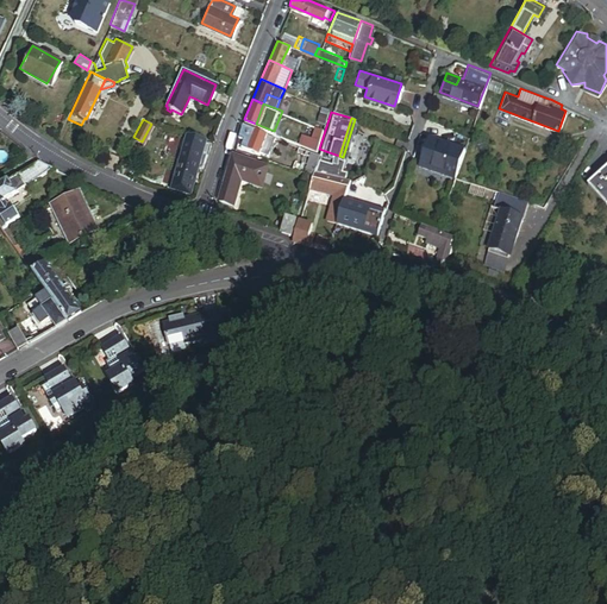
[(258,150),(263,152),(271,133),(243,123),(239,136),(243,137),(239,144),(257,151),(258,150)]
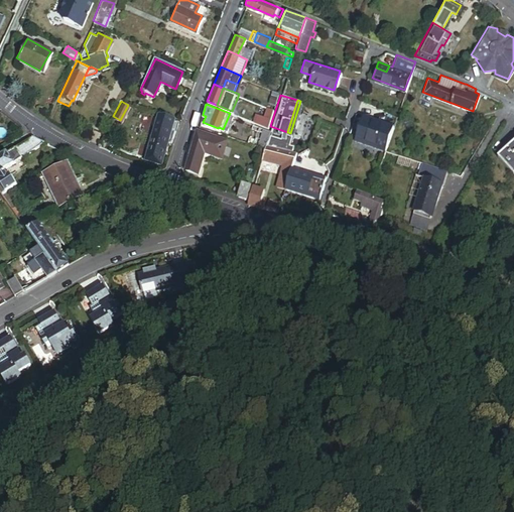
[(260,121),(266,123),(272,106),(266,104),(260,121)]
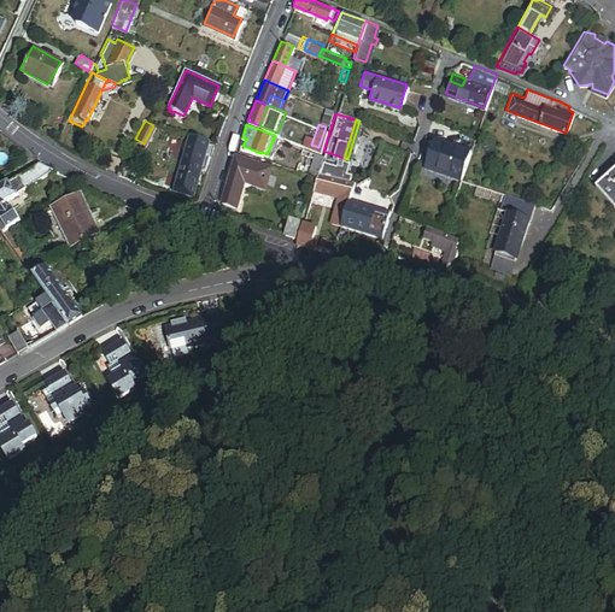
[(189,194),(198,168),(206,145),(208,141),(191,136),(173,188),(189,194)]
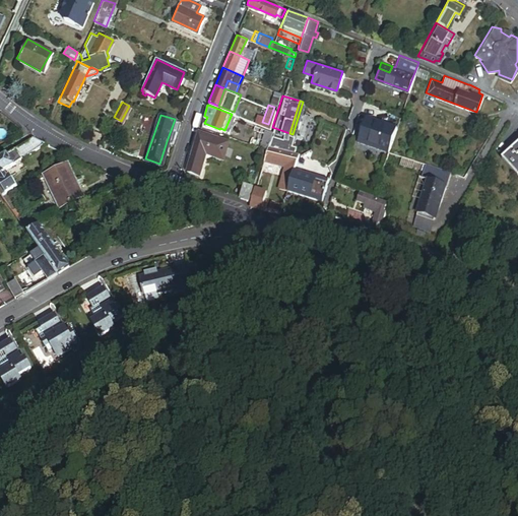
[(355,141),(386,151),(394,128),(363,118),(355,141)]
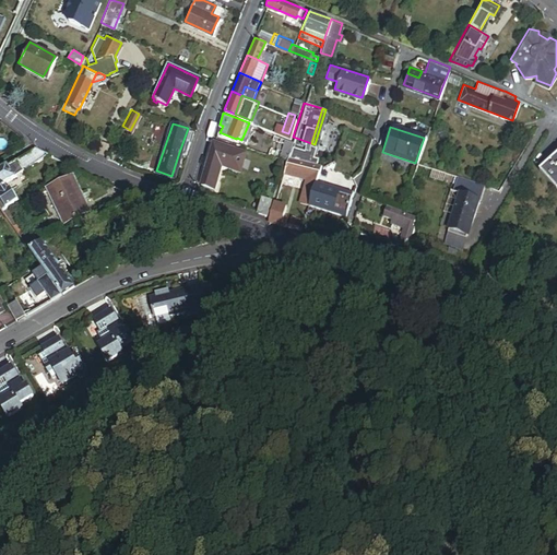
[(179,152),(184,153),(190,132),(187,131),(179,152)]
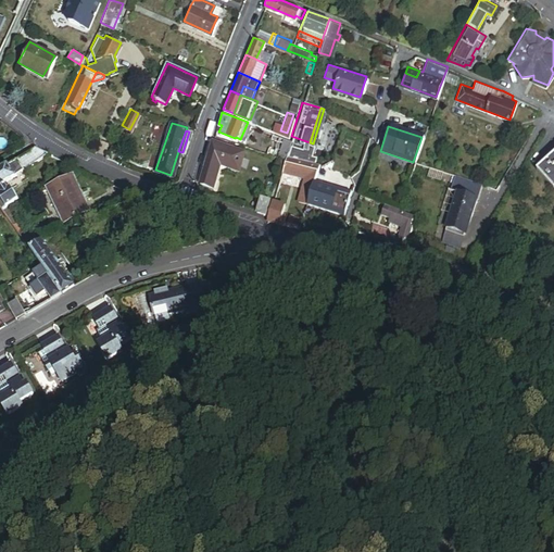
[(285,158),(286,152),(291,138),(272,130),(269,134),(282,139),(280,145),(275,143),(274,146),(266,142),(263,150),(277,155),(285,158)]
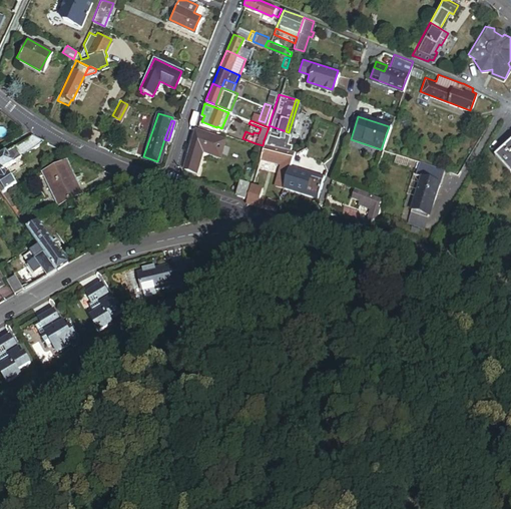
[(265,141),(281,145),(285,131),(286,131),(269,125),(269,127),(264,140),(265,141)]
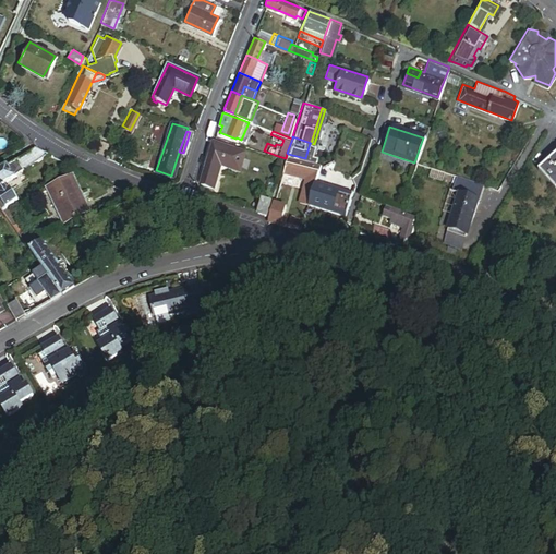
[(220,163),(229,165),(236,147),(214,140),(207,157),(220,163)]
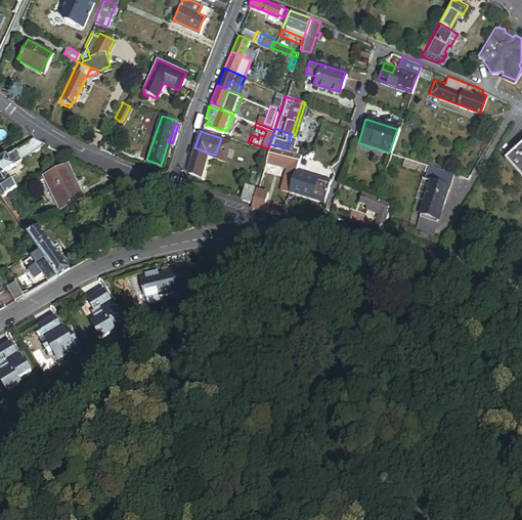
[(296,136),(291,134),(287,148),(296,152),(298,146),(294,144),(296,136)]
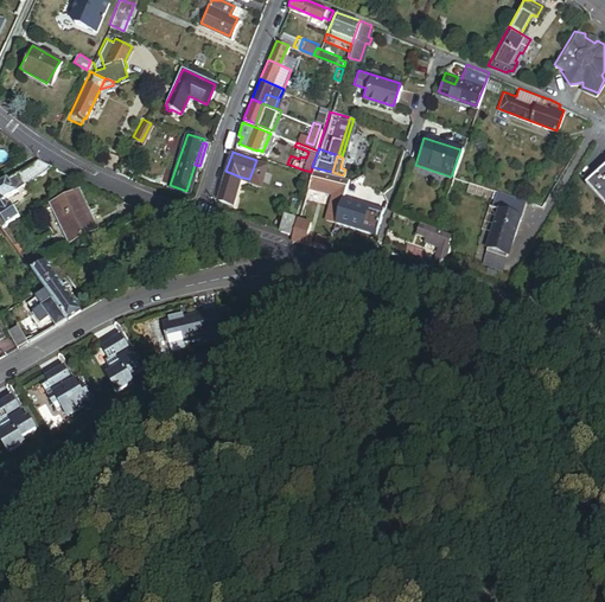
[(5,221),(17,211),(7,198),(5,200),(0,194),(50,165),(36,158),(0,179),(0,223),(5,221)]
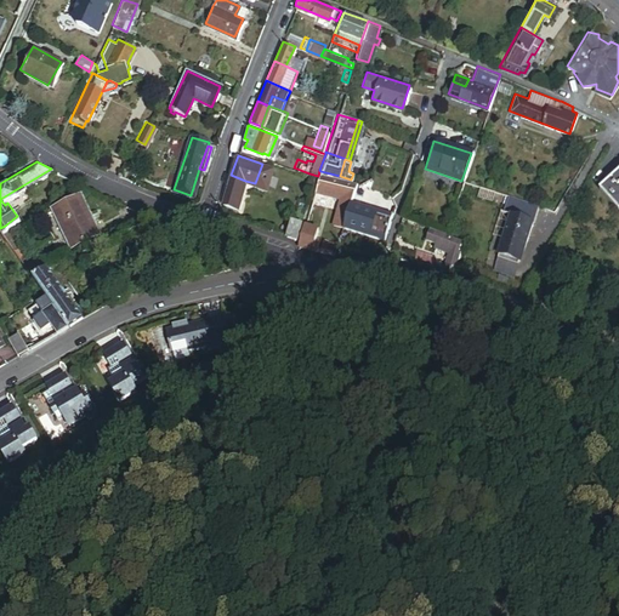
[(618,166),(598,184),(618,206),(618,204),(618,166)]
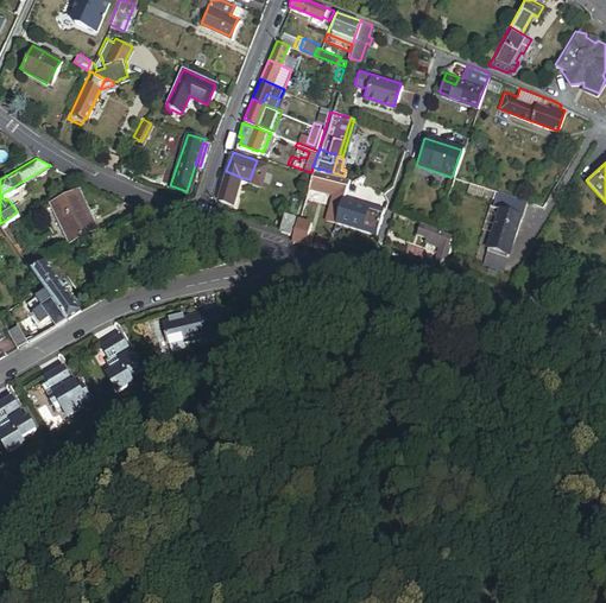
[(307,188),(332,192),(332,190),(310,185),(314,167),(313,166),(311,172),(307,185),(307,188)]
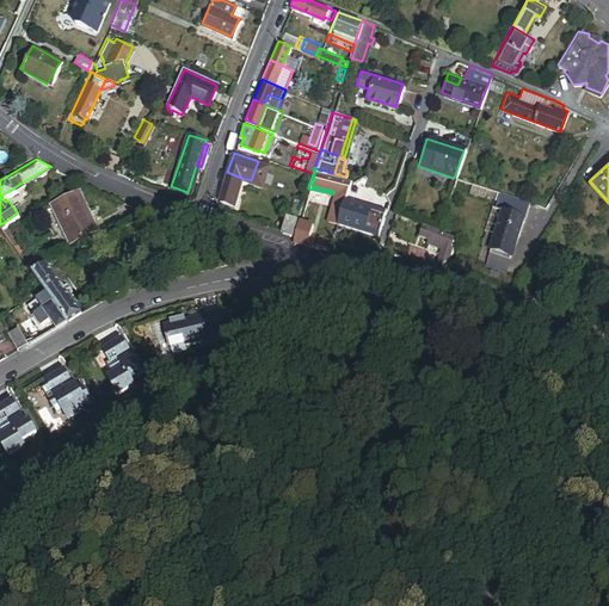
[(333,191),(344,193),(349,178),(350,178),(345,177),(334,173),(315,168),(312,186),(333,191)]
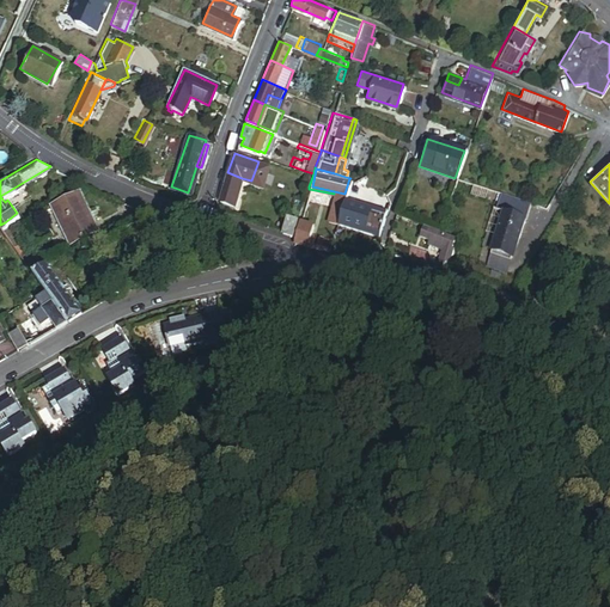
[(300,184),(309,186),(313,173),(305,171),(300,184)]
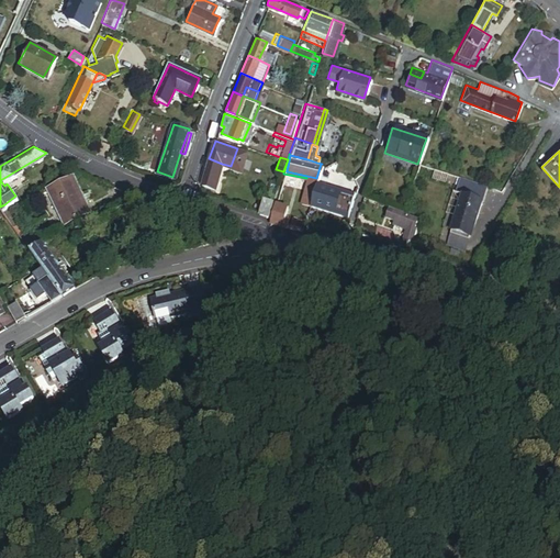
[(211,198),(222,164),(209,158),(197,193),(211,198)]
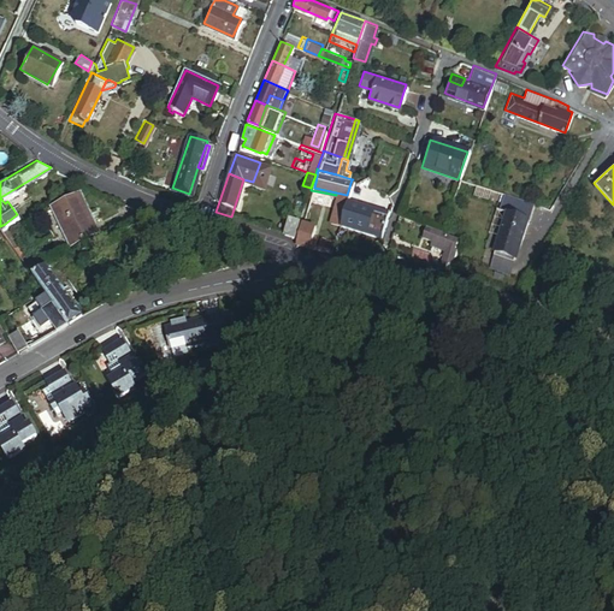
[(52,249),(94,231),(77,193),(40,208),(51,233),(46,236),(52,249)]
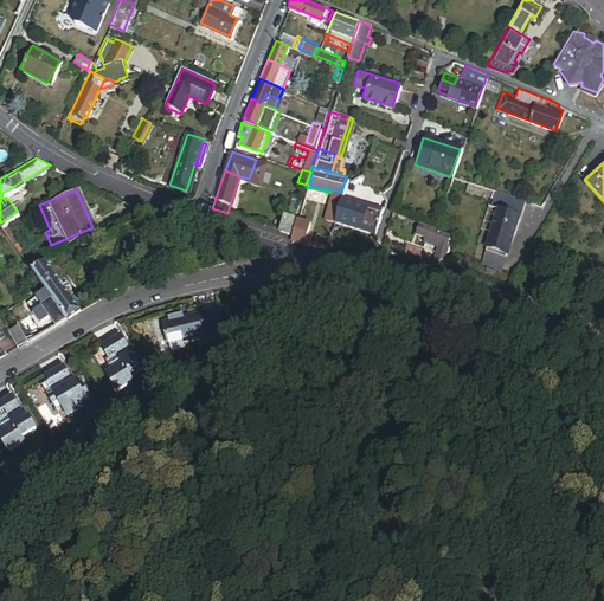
[(325,211),(334,214),(340,195),(341,192),(331,189),(331,192),(325,211)]
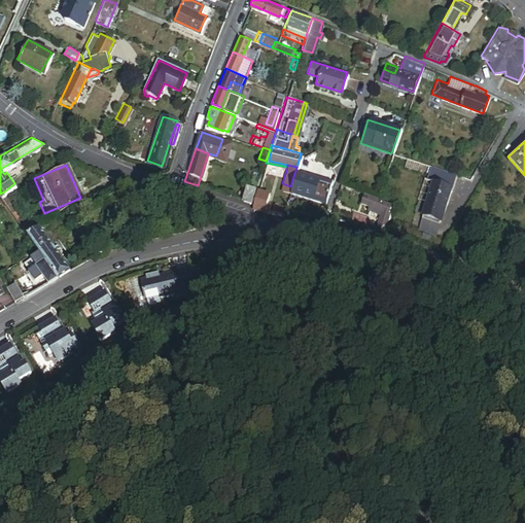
[(248,184),(255,186),(260,168),(253,167),(248,184)]
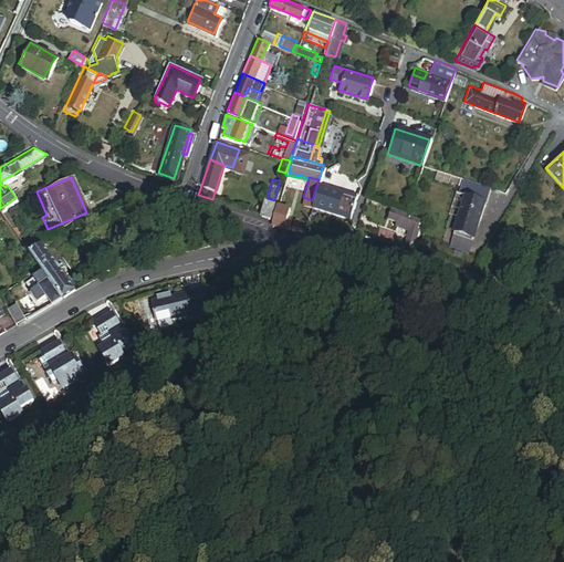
[(311,206),(348,217),(355,195),(317,183),(312,200),(311,206)]
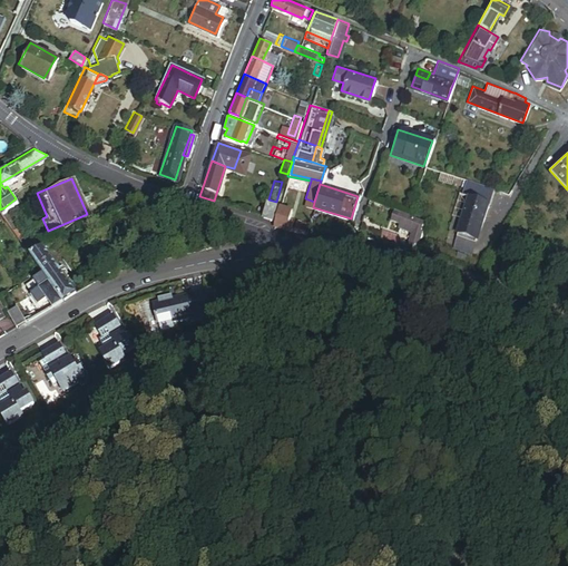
[(460,214),(467,196),(457,193),(451,211),(460,214)]
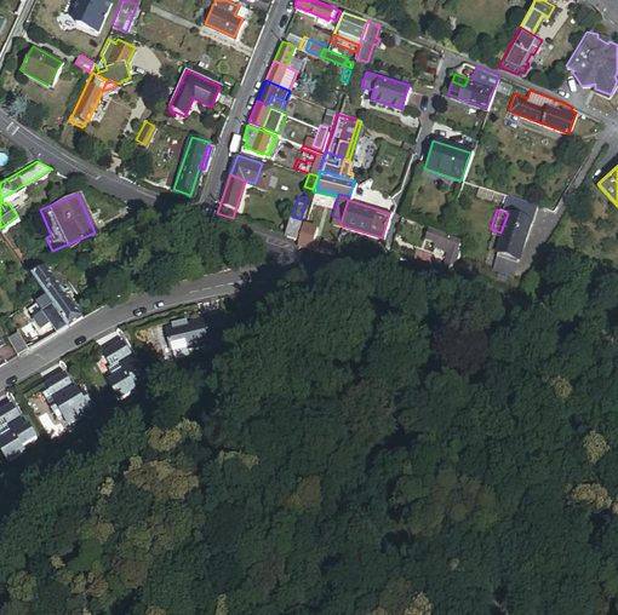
[(495,251),(515,259),(528,220),(508,213),(501,233),(491,229),(484,248),(495,251)]
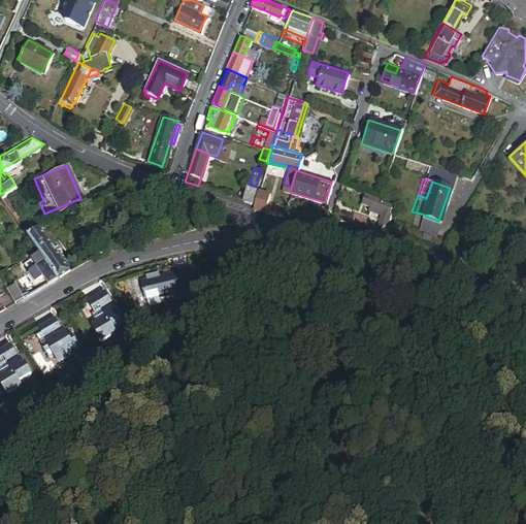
[(242,198),(252,200),(256,187),(249,185),(247,185),(242,198)]
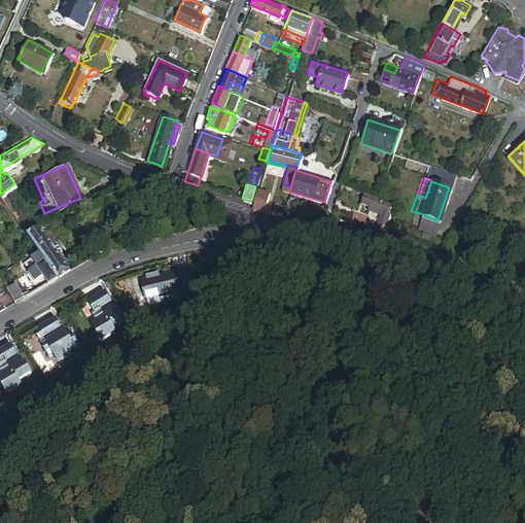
[(10,209),(14,206),(4,192),(0,194),(0,196),(10,209)]
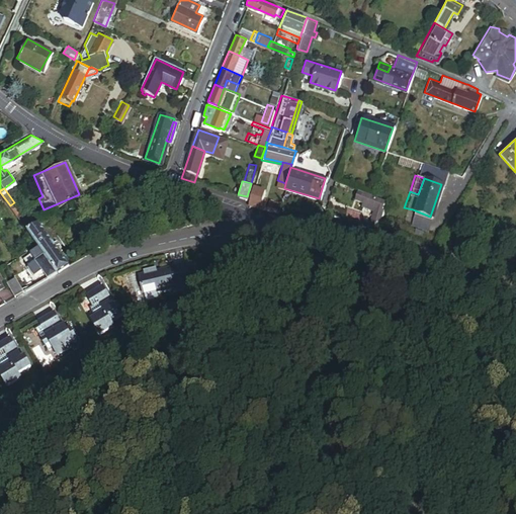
[(381,208),(379,207),(381,199),(356,189),(353,196),(362,199),(361,204),(373,208),(369,220),(377,222),(381,208)]
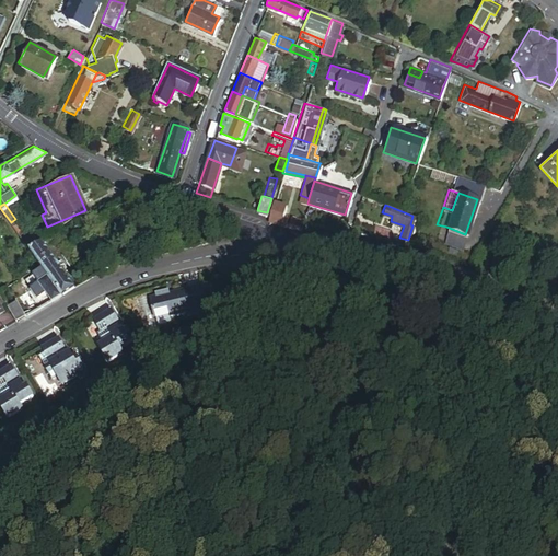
[(268,219),(280,223),(283,212),(271,209),(268,219)]
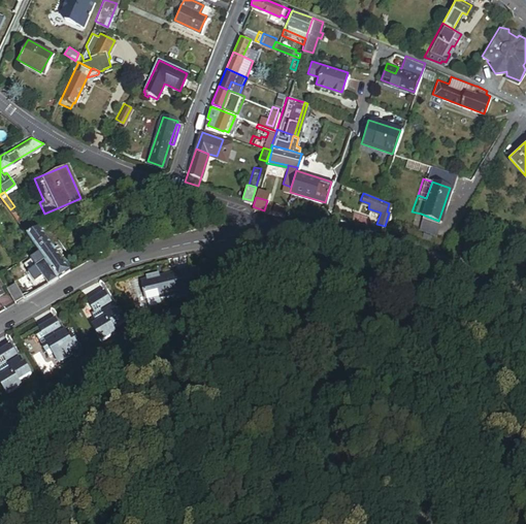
[(29,220),(25,223),(19,215),(20,214),(14,206),(10,209),(24,228),(31,223),(29,220)]
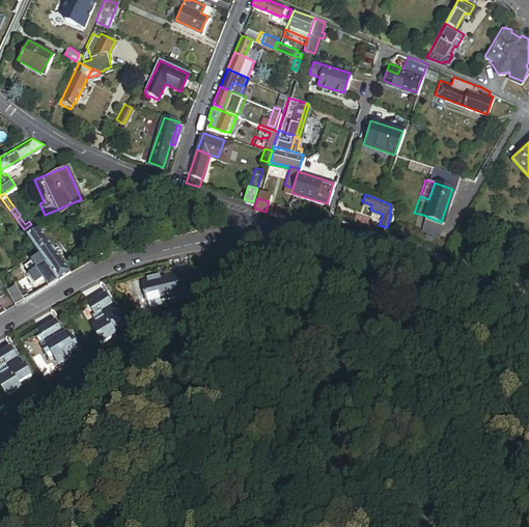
[(368,225),(371,217),(356,211),(353,220),(368,225)]
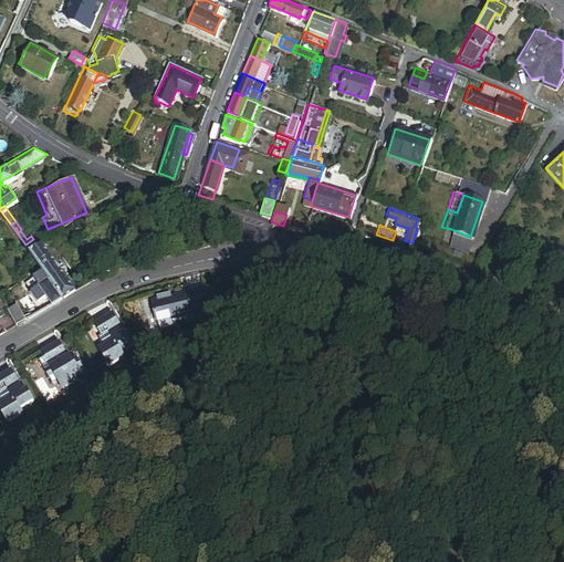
[(466,248),(470,237),(451,229),(447,241),(466,248)]
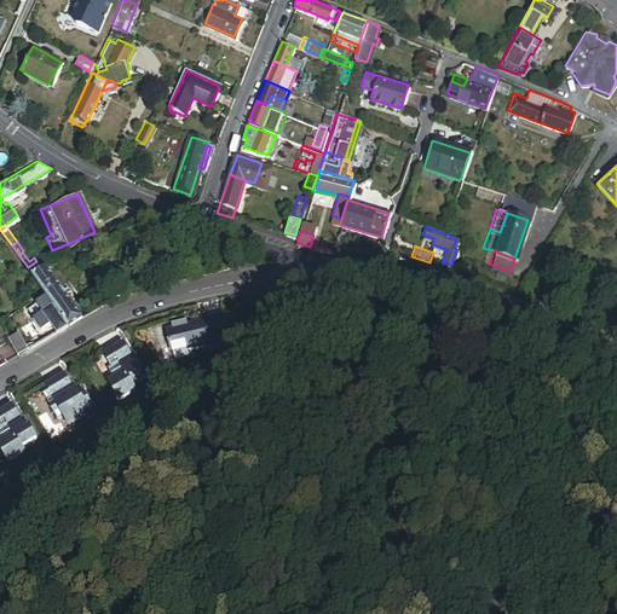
[(67,323),(80,314),(46,266),(32,273),(47,295),(67,323)]
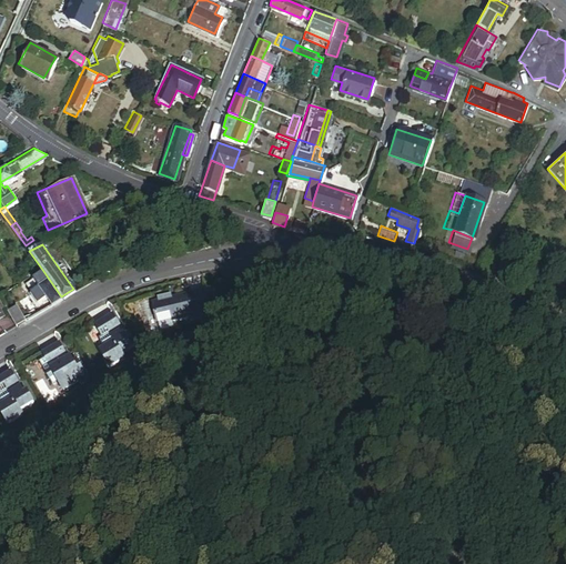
[(50,303),(61,296),(43,271),(33,278),(40,286),(31,292),(38,301),(44,296),(50,303)]
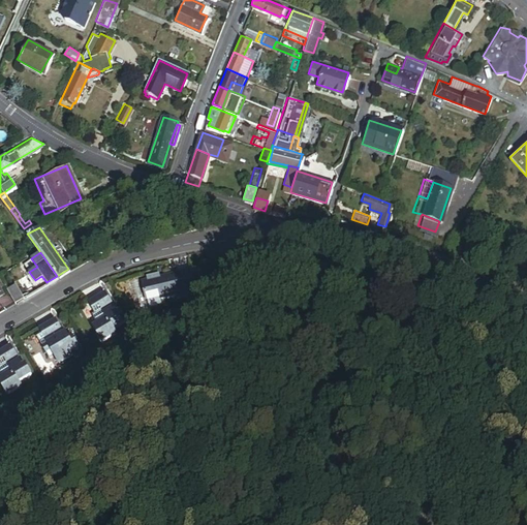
[(12,302),(23,296),(16,283),(5,288),(12,302)]
